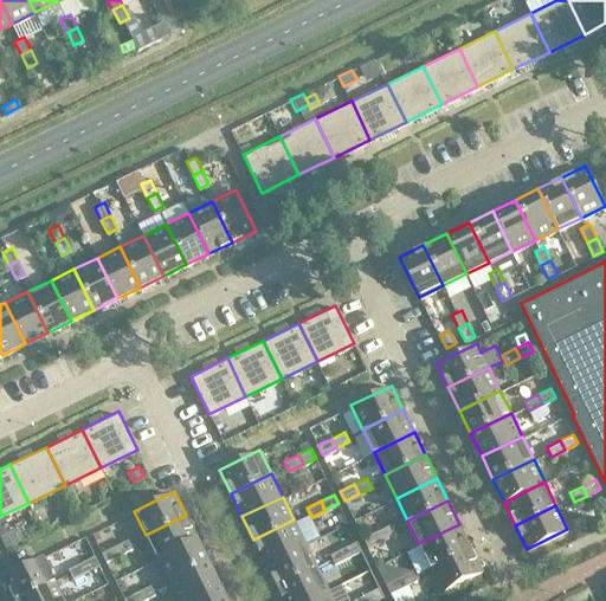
[(198,538),(186,515),(146,535),(156,559),(198,538)]
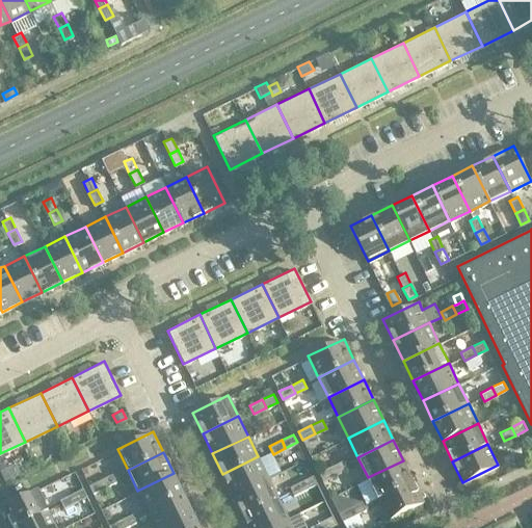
[(268,476),(258,456),(222,474),(232,494),(268,476)]
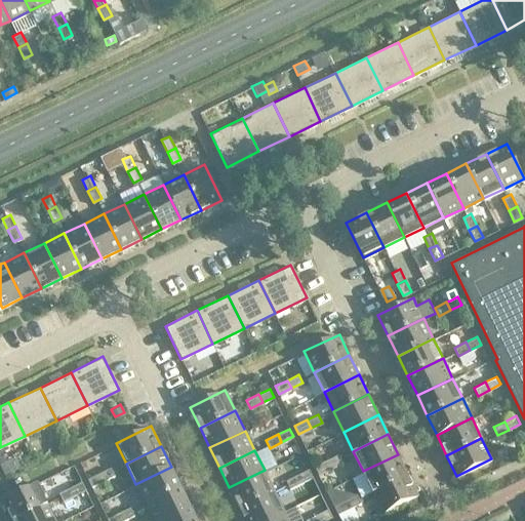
[(337,453),(326,459),(330,468),(341,462),(337,453)]
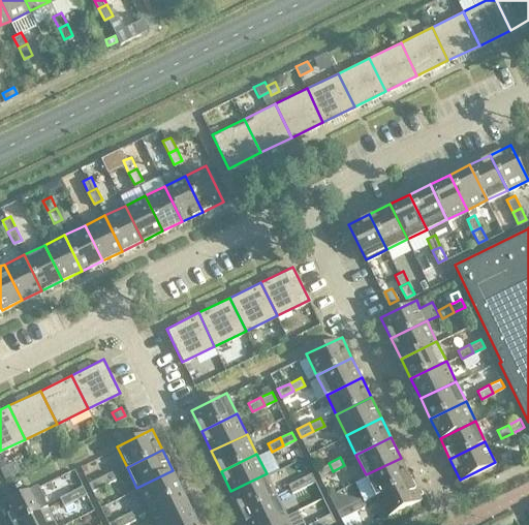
[(410,477),(401,458),(366,474),(375,495),(410,477)]
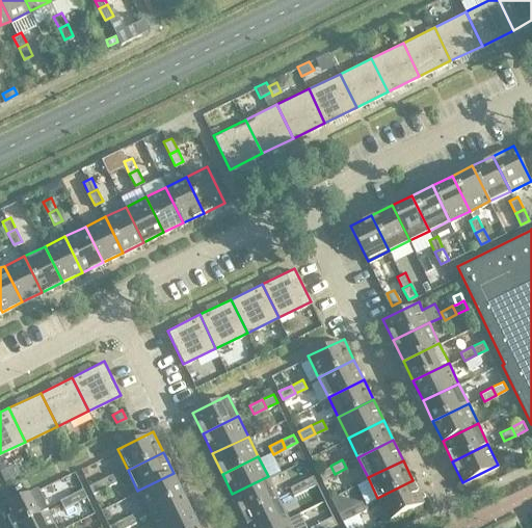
[(335,474),(330,466),(318,472),(322,480),(335,474)]
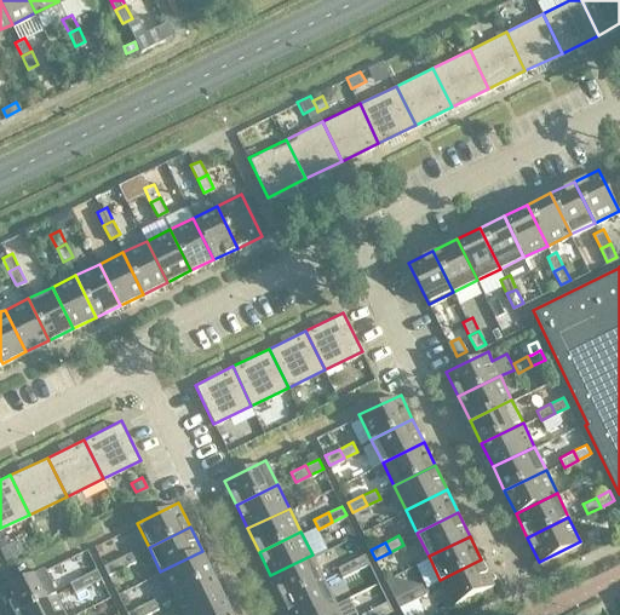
[(131,551),(118,557),(121,567),(136,561),(131,551)]
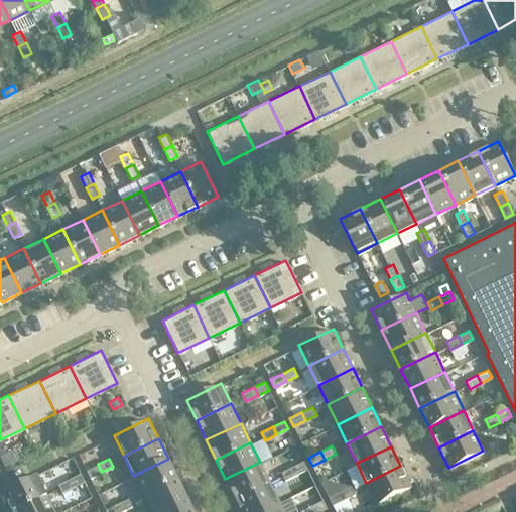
[(177,478),(168,459),(133,476),(143,495),(177,478)]
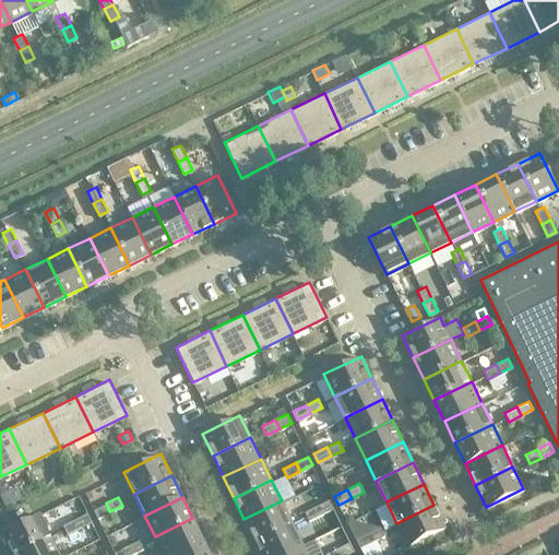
[(333,507),(329,498),(317,505),(321,514),(333,507)]
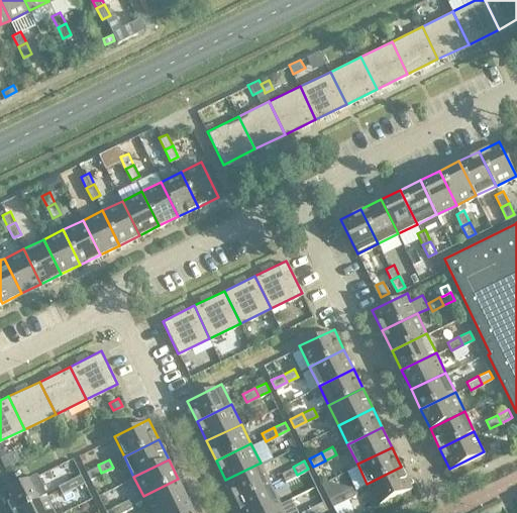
[(270,483),(261,463),(225,480),(235,500),(270,483)]
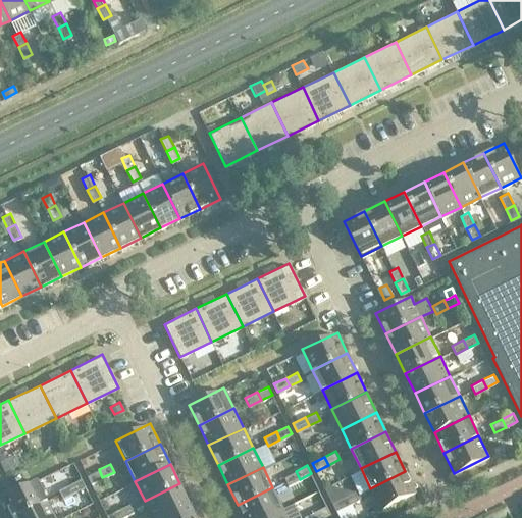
[(102,477),(99,469),(87,475),(91,483),(102,477)]
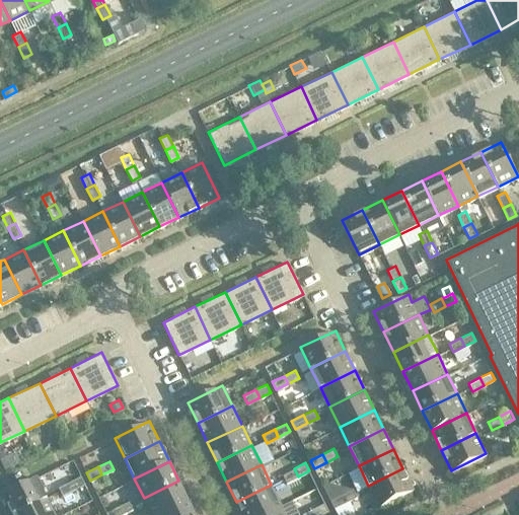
[(298,476),(294,468),(282,473),(286,482),(298,476)]
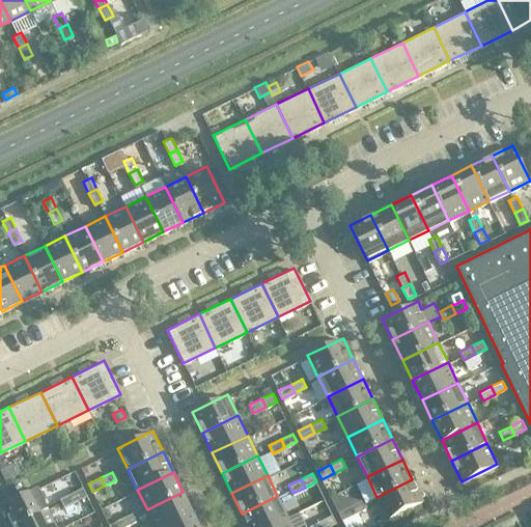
[(422,500),(412,479),(376,497),(387,518),(422,500)]
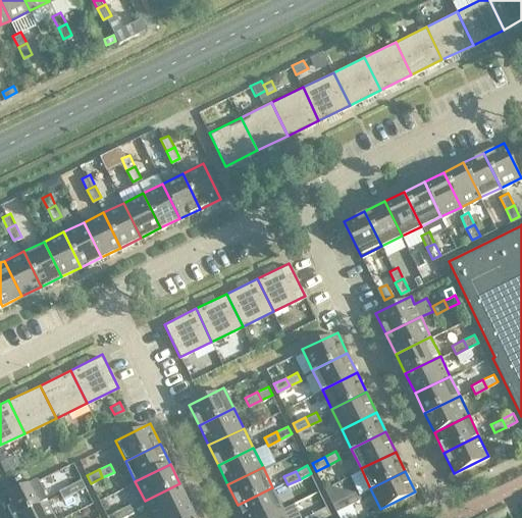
[(86,486),(82,478),(70,483),(74,491),(86,486)]
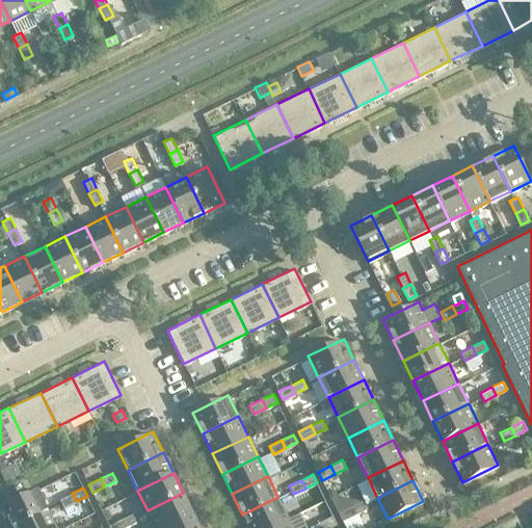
[(48,509),(37,489),(15,500),(2,506),(12,527),(48,509)]
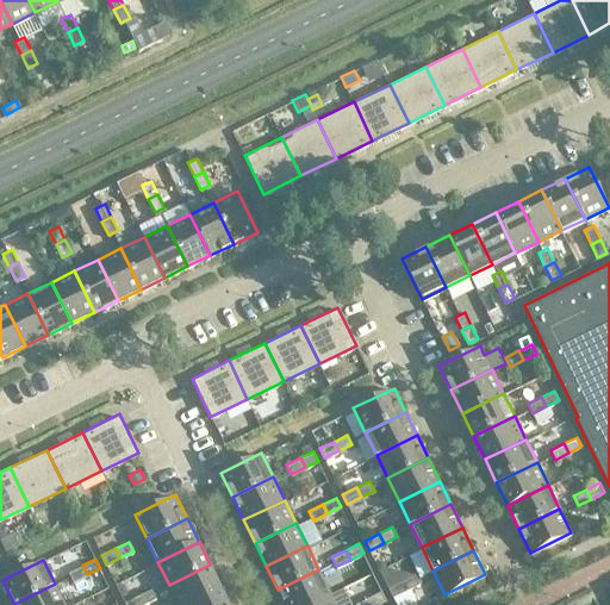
[(87,574),(82,565),(68,572),(73,580),(87,574)]
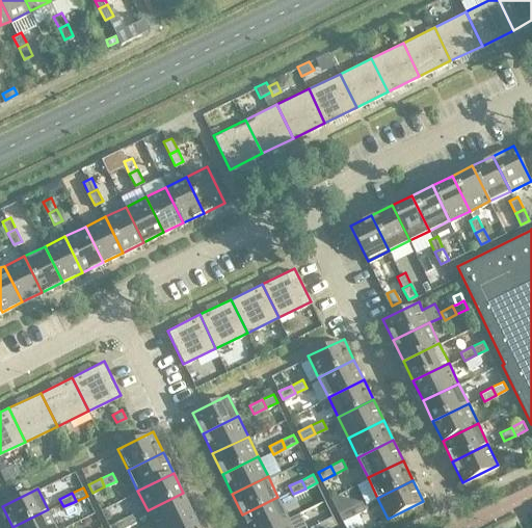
[(162,527),(193,513),(183,493),(148,510),(156,527),(162,527)]
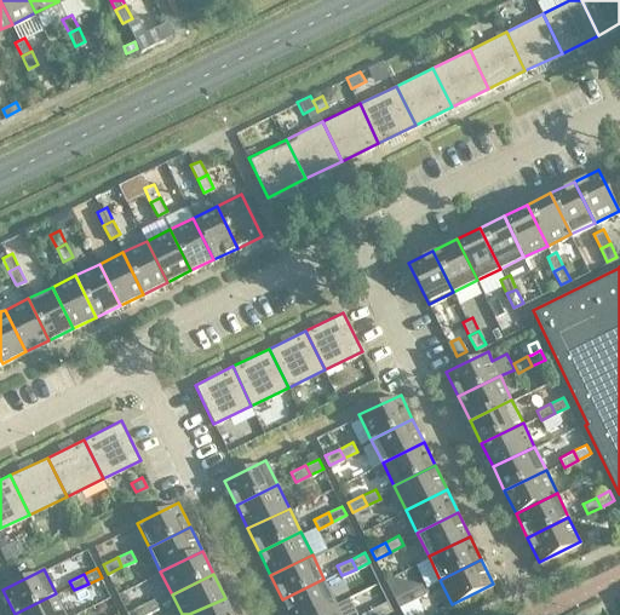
[(394,574),(385,579),(390,587),(409,579),(394,574)]
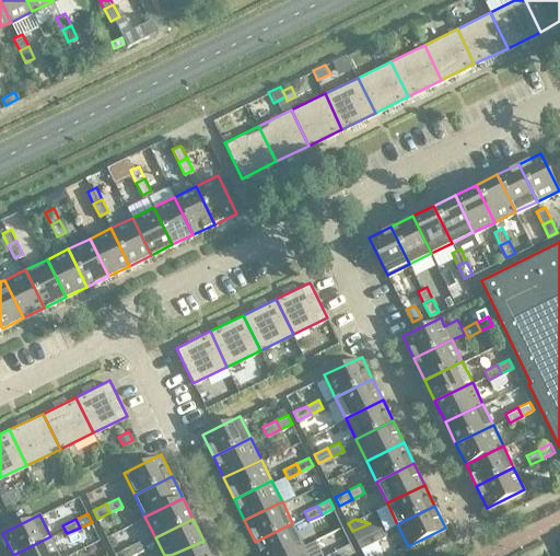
[(278,555),(303,544),(292,523),(255,542),(261,555),(278,555)]
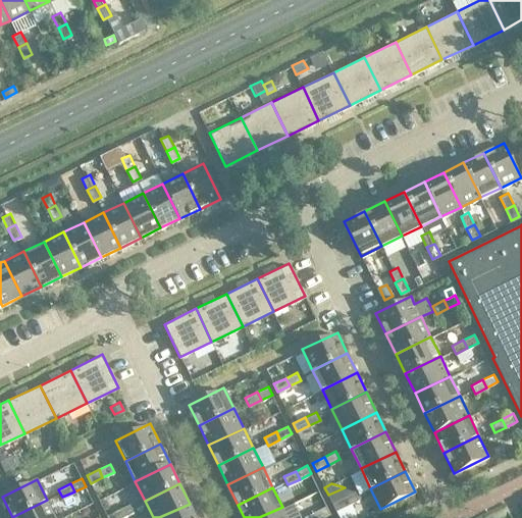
[(355,490),(344,497),(348,505),(359,499),(355,490)]
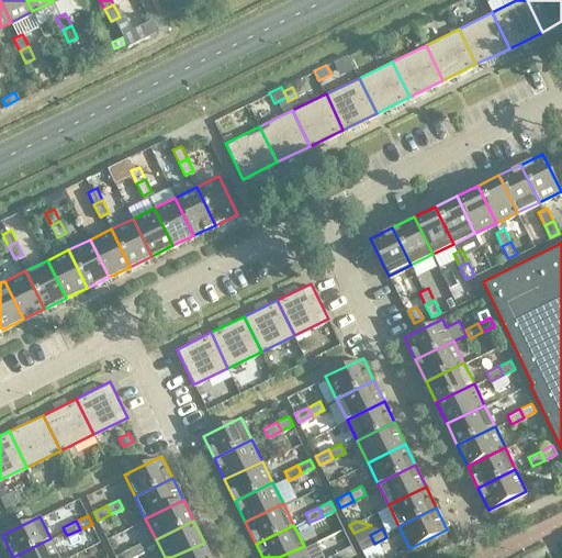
[(374,544),(370,535),(357,540),(361,549),(374,544)]
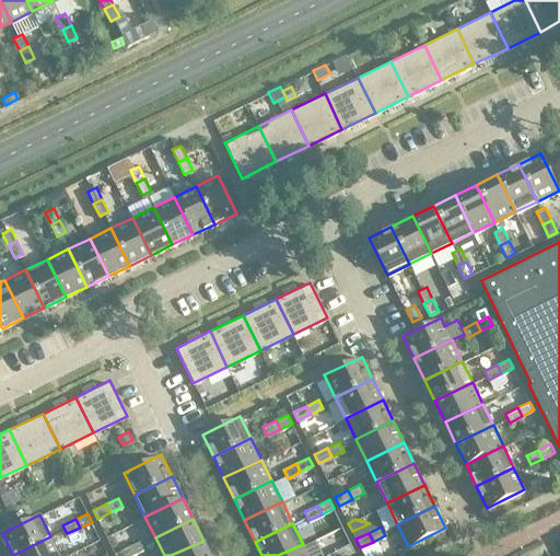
[(59,555),(50,536),(13,555),(59,555)]
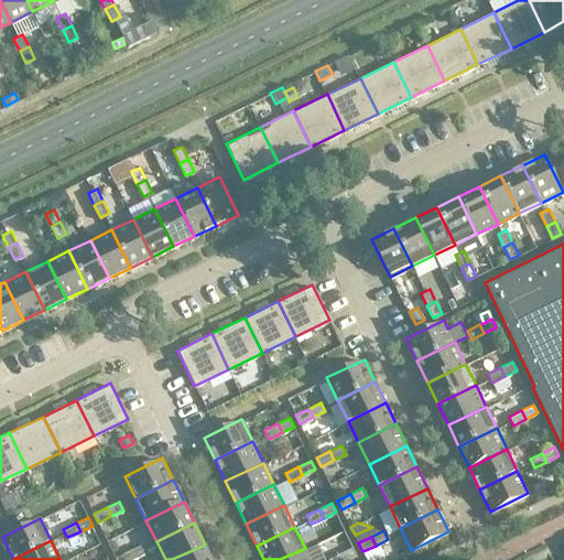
[(140,544),(128,550),(131,559),(144,552),(140,544)]
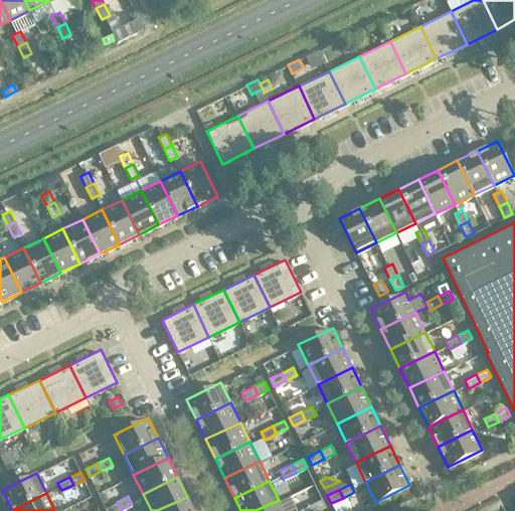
[(193,510),(187,497),(157,510),(193,510)]
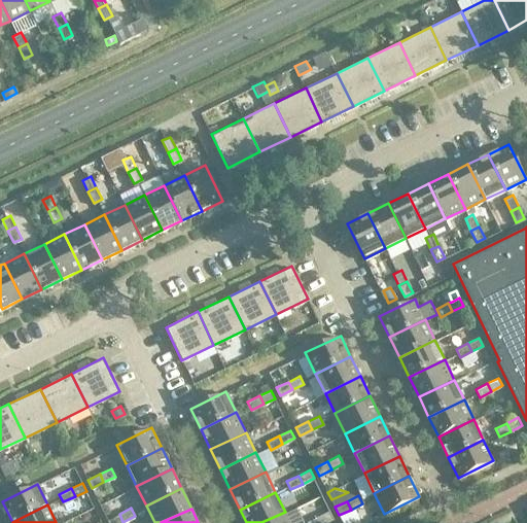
[(322,522),(334,518),(329,510),(318,516),(321,522),(322,522)]
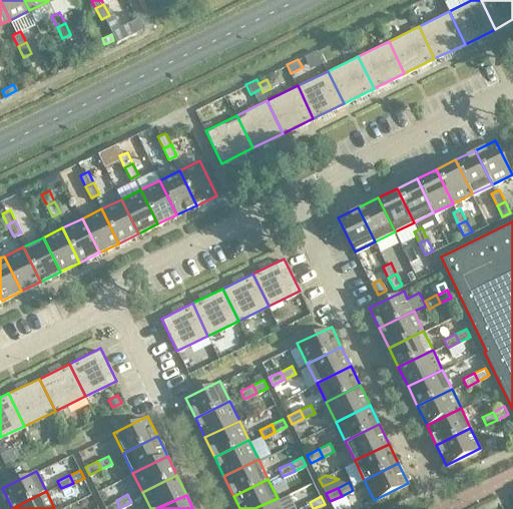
[(283,508),(278,498),(254,508),(283,508)]
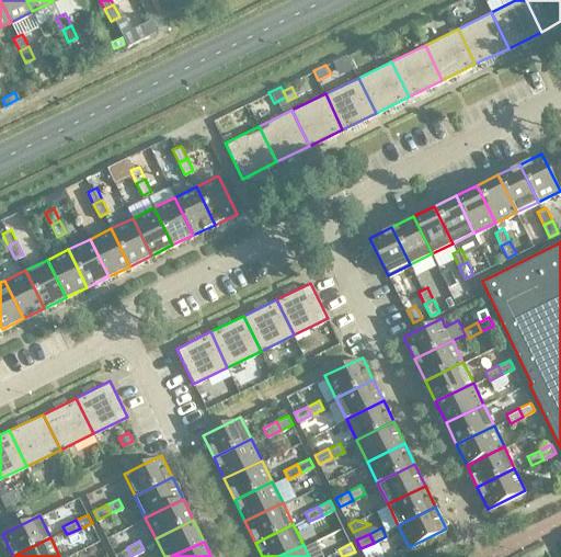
[(128,556),(130,556),(127,547),(114,554),(115,556),(128,556)]
